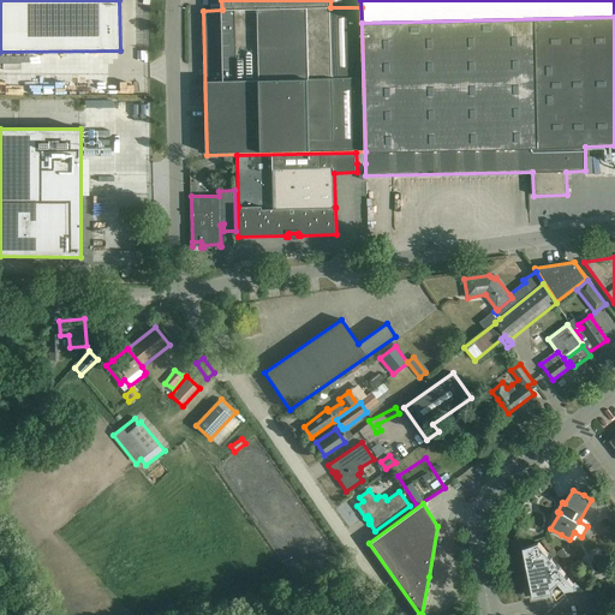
[(525,557),(533,597),(554,592),(557,598),(566,591),(578,587),(538,542),(525,548),(524,548),(525,557)]
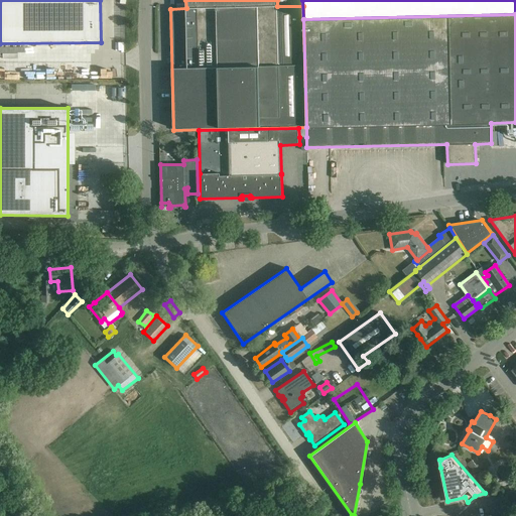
[(467,464),(479,481),(483,477),(472,461),(467,464)]
